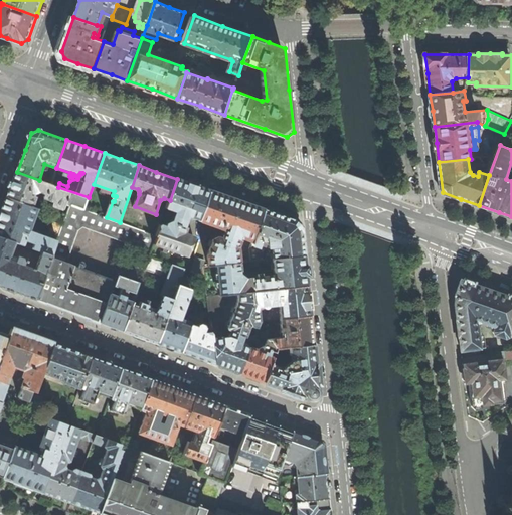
[(13,183),(8,197),(34,207),(38,196),(43,194),(44,192),(46,193),(45,197),(55,201),(54,205),(65,209),(67,203),(72,205),(84,209),(89,197),(58,187),(39,180),(17,172),(13,183)]
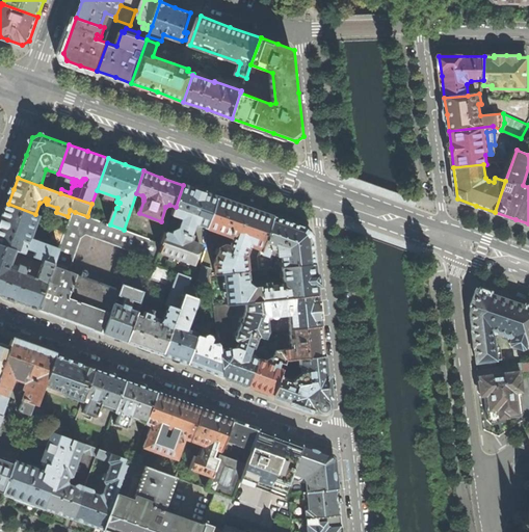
[(202,191),(183,185),(176,207),(173,214),(184,218),(180,230),(179,229),(175,231),(174,234),(167,232),(162,243),(164,244),(161,253),(195,265),(196,264),(203,246),(202,244),(192,241),(194,237),(192,234),(196,223),(208,228),(219,197),(202,191)]
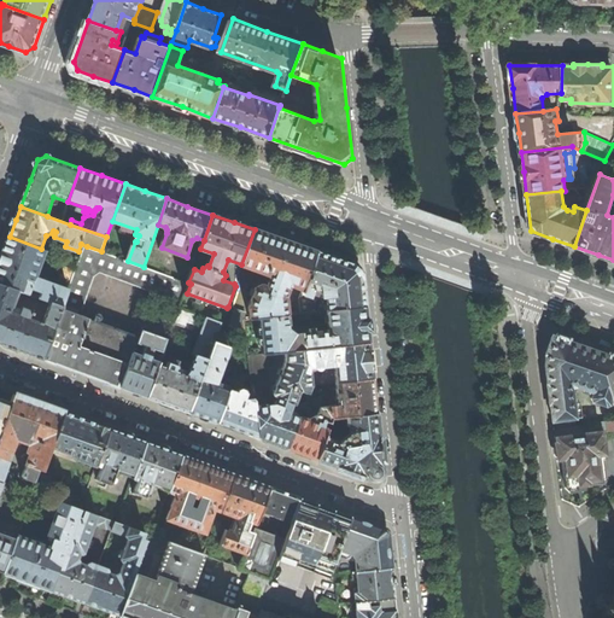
[(285,240),(255,229),(241,264),(241,266),(275,278),(273,287),(264,285),(258,287),(251,308),(252,319),(262,318),(290,315),(287,297),(292,286),(305,291),(319,252),(285,240)]
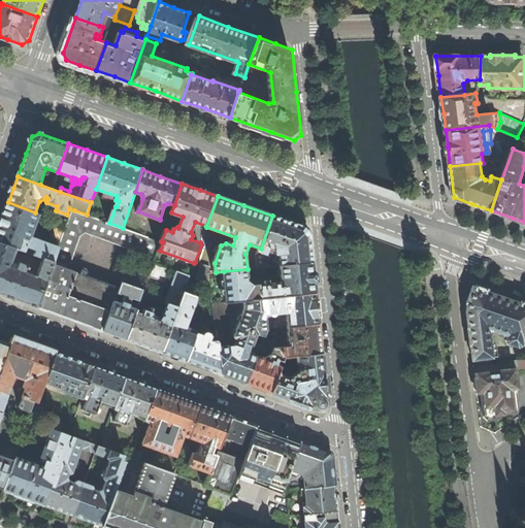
[(2,220),(0,224),(0,241),(18,248),(26,252),(28,246),(37,250),(35,255),(44,258),(55,262),(61,248),(41,240),(40,241),(31,238),(37,223),(38,224),(41,215),(35,212),(8,202),(2,220)]
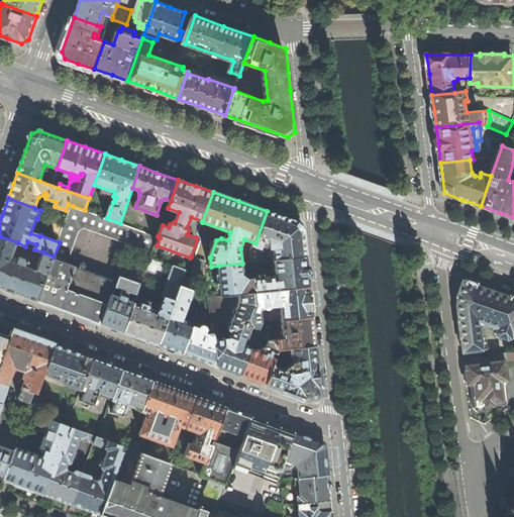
[(73,206),(60,242),(54,256),(54,259),(67,264),(69,257),(71,259),(82,231),(86,227),(131,243),(129,249),(151,257),(157,245),(160,237),(158,236),(120,223),(107,218),(85,210),(73,206)]
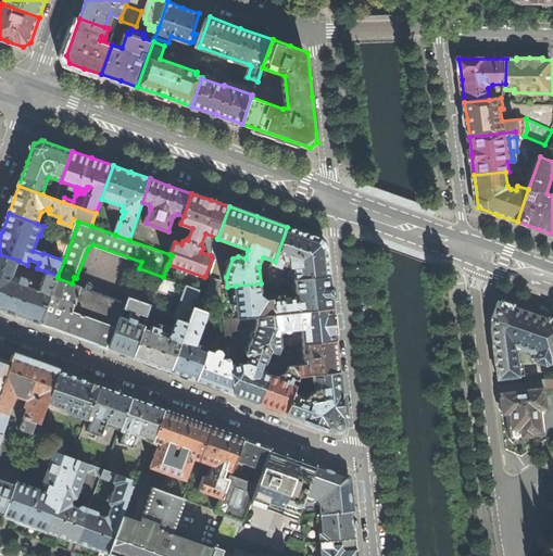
[(321,240),(287,227),(275,262),(273,267),(274,282),(297,279),(329,276),(326,245),(324,242),(321,240)]
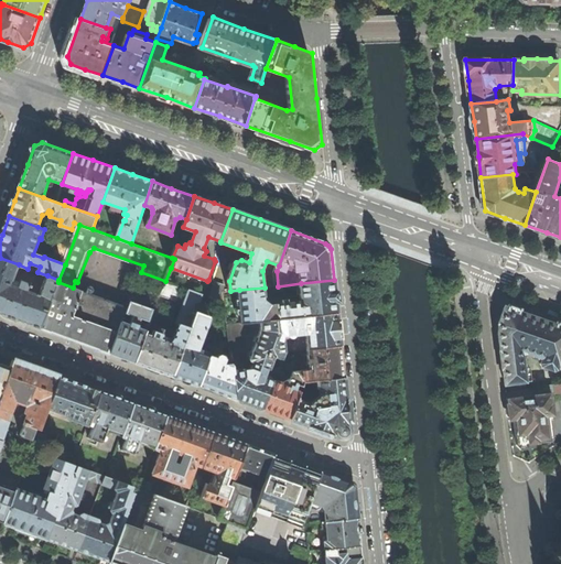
[(0,312),(13,317),(42,327),(58,282),(58,280),(47,275),(41,294),(29,290),(31,283),(22,280),(19,286),(12,283),(19,264),(0,258),(0,312)]
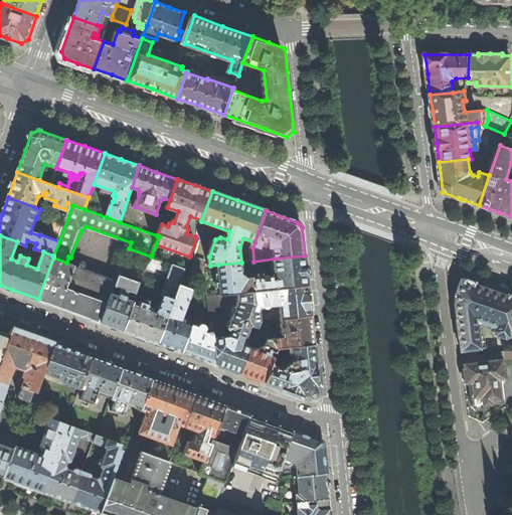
[(307,271),(305,255),(275,259),(276,276),(248,278),(242,273),(241,263),(218,265),(221,295),(223,295),(239,293),(308,286),(307,271)]
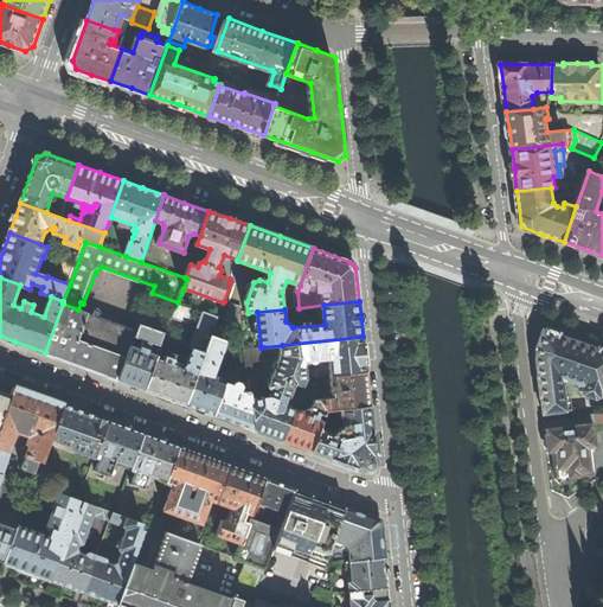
[(173,318),(184,321),(188,307),(178,302),(173,318)]
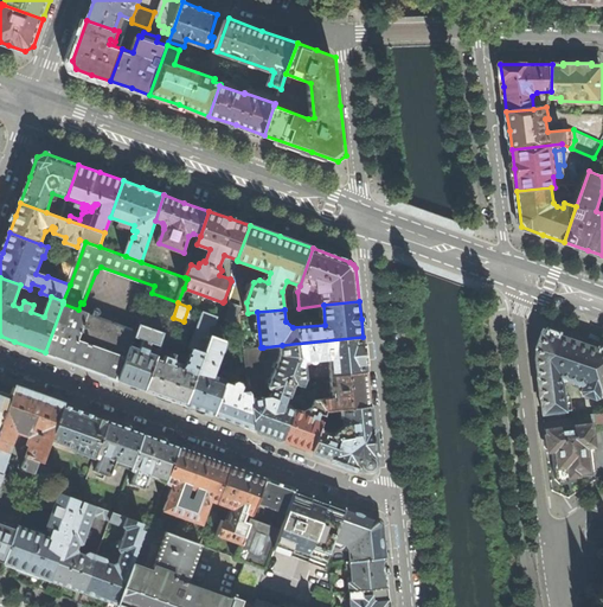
[(84,366),(120,381),(133,345),(135,338),(138,331),(78,310),(63,304),(45,352),(84,366)]
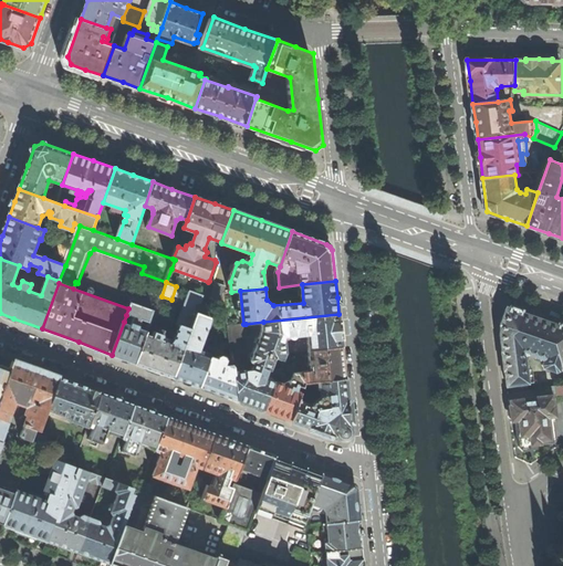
[(218,283),(212,299),(227,304),(226,293),(228,286),(218,283)]
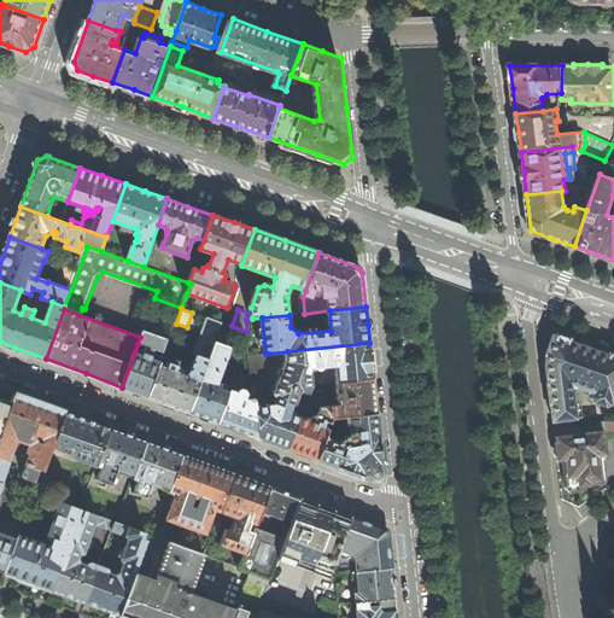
[(169,404),(189,412),(216,340),(222,322),(209,318),(194,355),(197,355),(192,371),(188,375),(177,372),(180,365),(169,361),(168,367),(161,365),(148,397),(169,404)]
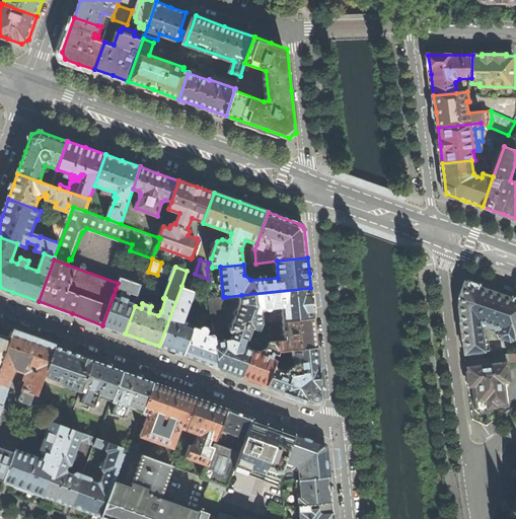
[(121,277),(118,283),(116,289),(124,291),(122,296),(129,299),(131,293),(138,296),(143,284),(121,277)]
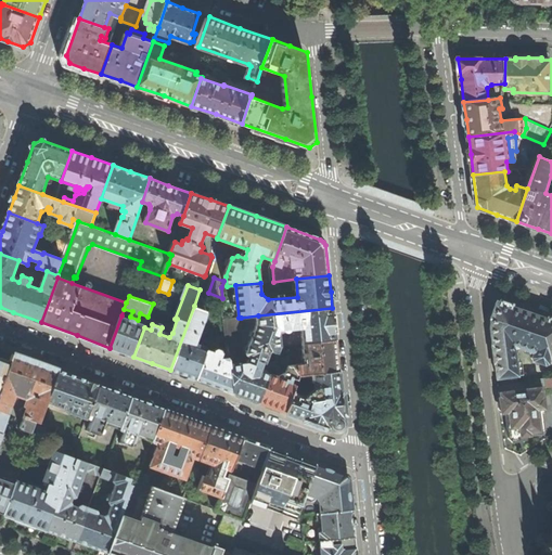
[(499,377),(525,374),(523,360),(517,361),(515,348),(521,347),(536,352),(534,358),(536,360),(547,364),(549,363),(551,357),(551,320),(533,313),(499,301),(491,322),(496,353),(499,377)]
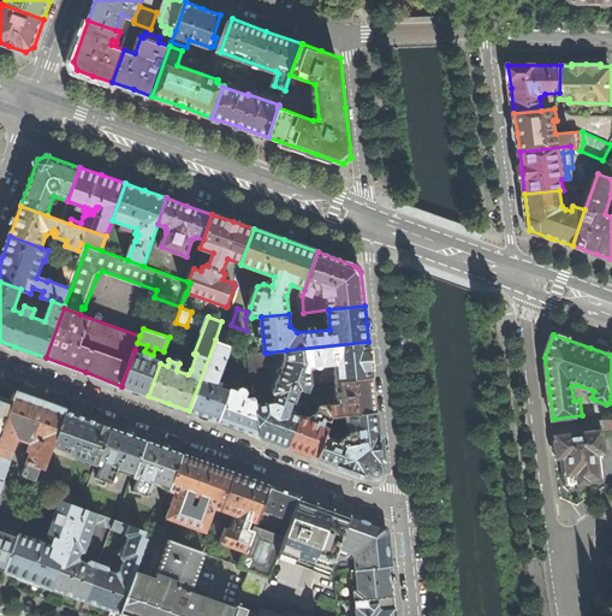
[(203,415),(219,421),(231,389),(232,386),(218,380),(230,345),(215,339),(189,410),(203,415)]
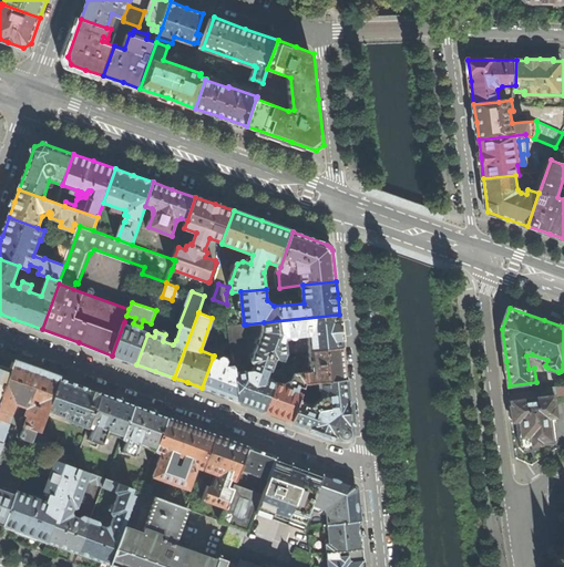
[(340,322),(339,315),(264,322),(264,331),(257,351),(277,358),(284,361),(286,353),(287,353),(286,337),(290,337),(290,339),(291,340),(294,340),(295,340),(297,339),(297,338),(298,336),(304,334),(304,337),(309,336),(310,351),(344,348),(340,322)]
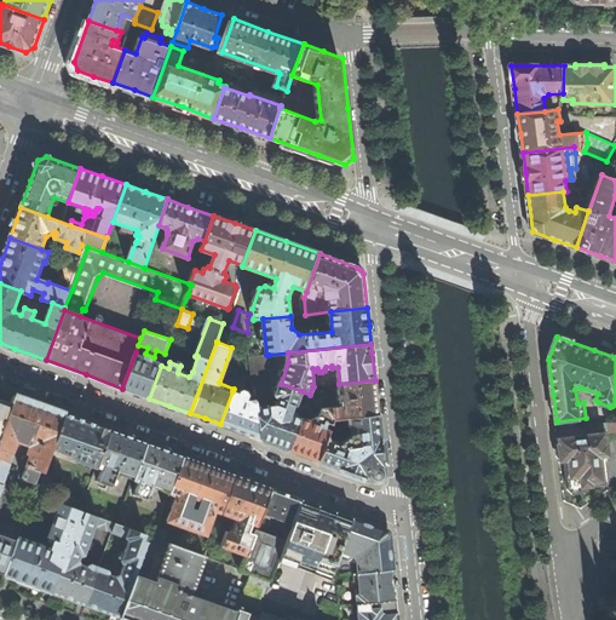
[(136,394),(149,399),(161,366),(162,363),(153,360),(154,357),(145,354),(145,356),(136,352),(122,389),(136,394)]
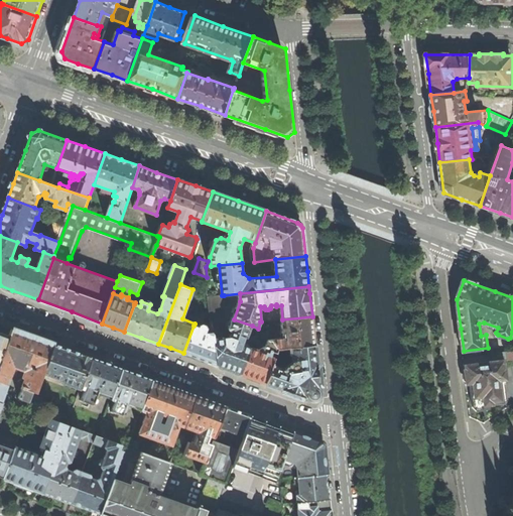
[(226,309),(224,295),(222,295),(210,297),(212,311),(226,309)]
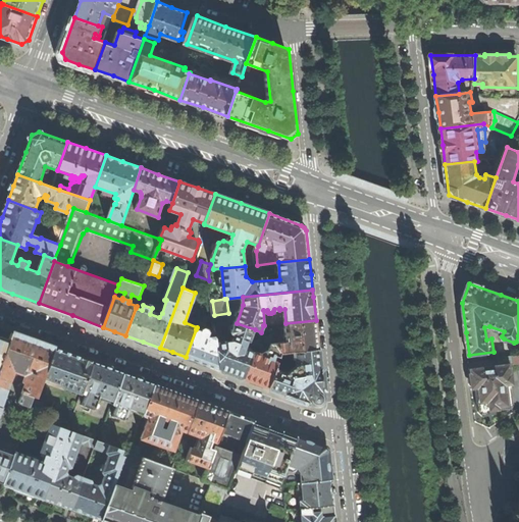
[(317,333),(316,320),(286,323),(288,336),(291,336),(293,338),(293,342),(290,344),(288,342),(275,344),(281,353),(296,352),(319,349),(317,333)]
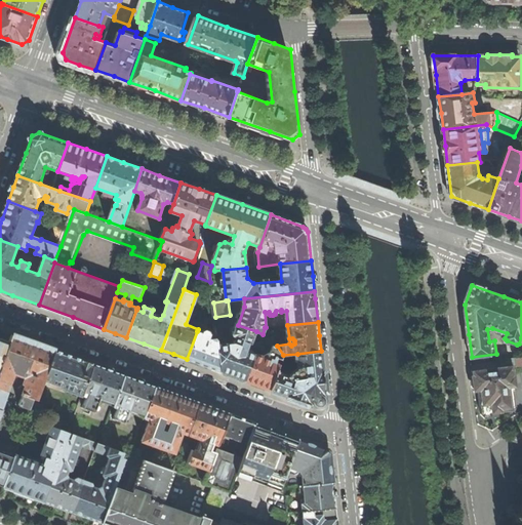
[(232,375),(246,380),(255,354),(247,351),(249,344),(251,344),(252,342),(256,331),(238,325),(234,334),(235,336),(238,337),(236,344),(218,345),(222,372),(232,375)]
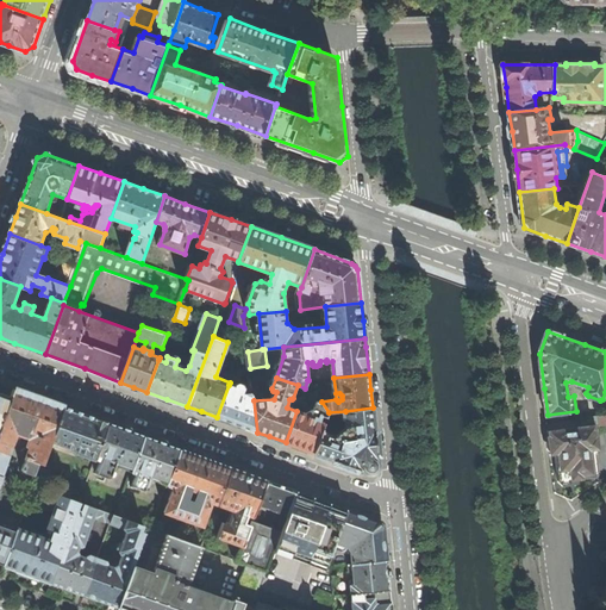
[(236,424),(257,433),(254,400),(252,393),(245,393),(244,396),(243,396),(245,388),(245,386),(243,385),(241,384),(238,384),(237,385),(236,387),(229,385),(217,417),(236,424)]
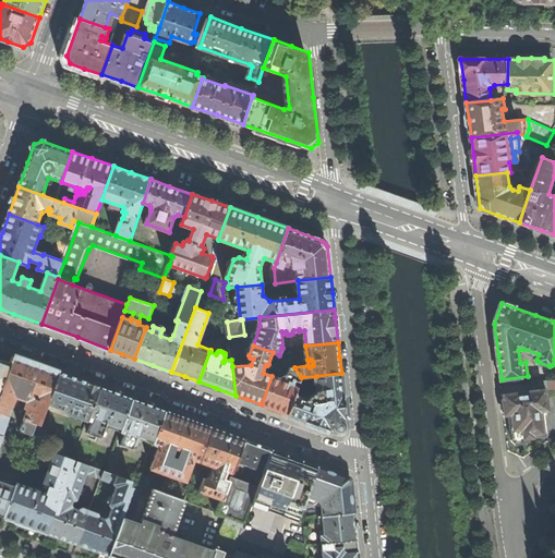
[(37,363),(15,354),(12,362),(0,395),(0,431),(3,433),(9,420),(7,413),(14,391),(16,391),(17,393),(22,396),(24,395),(34,398),(22,429),(33,434),(36,424),(40,425),(48,405),(60,371),(37,363)]
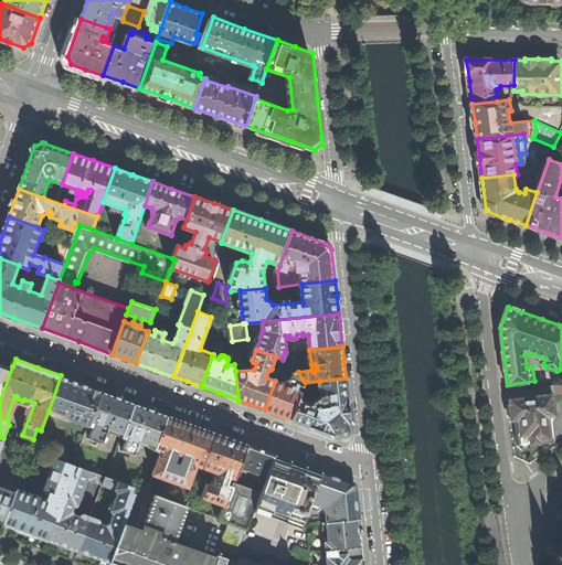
[(0,400),(12,366),(0,362),(0,400)]
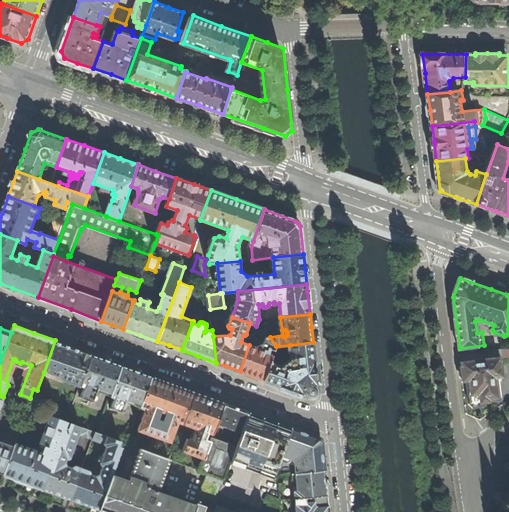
[(251,376),(264,380),(270,364),(273,355),(269,354),(270,349),(275,351),(276,346),(270,337),(267,337),(265,344),(257,348),(249,345),(240,371),(251,376)]
